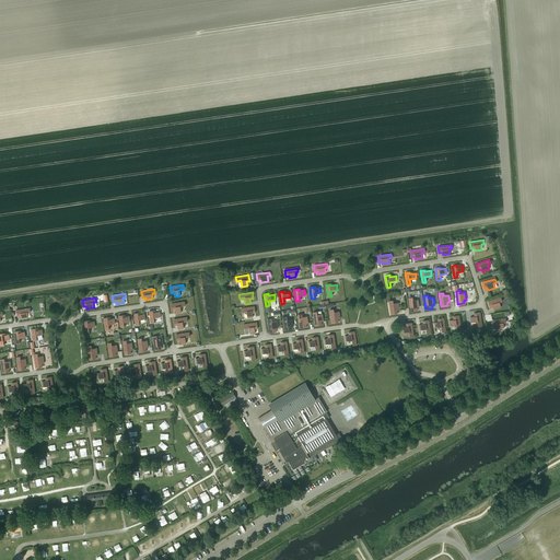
[(412,298),(408,298),(410,312),(417,311),(417,307),(419,306),(418,300),(412,300),(412,298)]
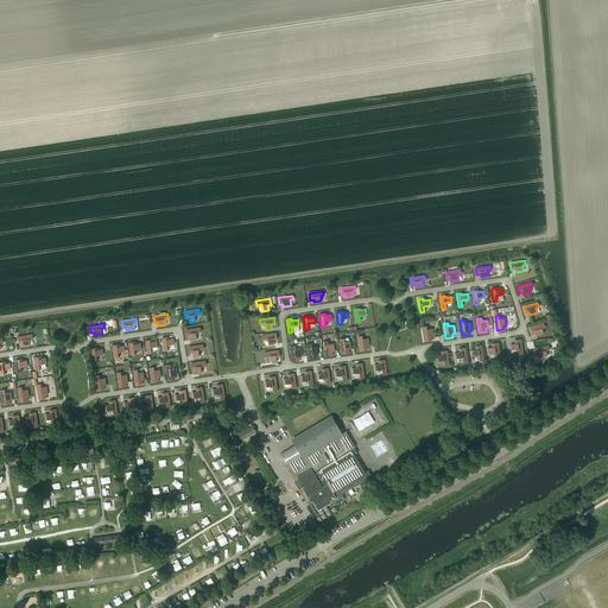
[(544,323),(530,328),(532,334),(536,333),(536,336),(544,334),(542,328),(545,327),(544,323)]
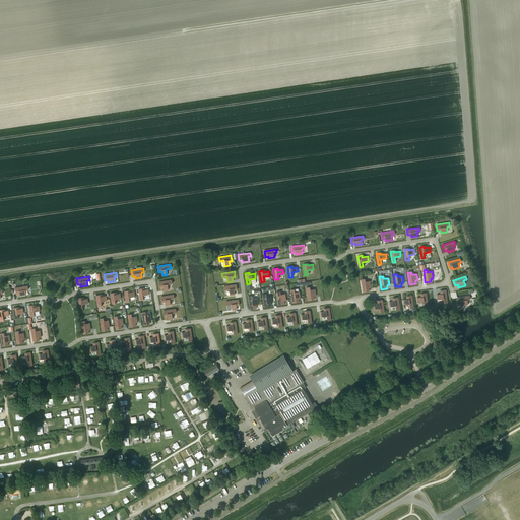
[(363,291),(369,290),(369,287),(371,287),(370,280),(365,281),(365,278),(361,279),(363,291)]
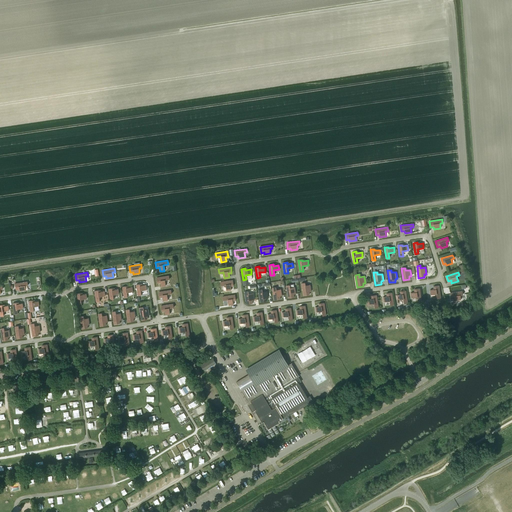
[(165,280),(169,279),(169,276),(157,277),(157,283),(160,282),(161,286),(166,286),(165,280)]
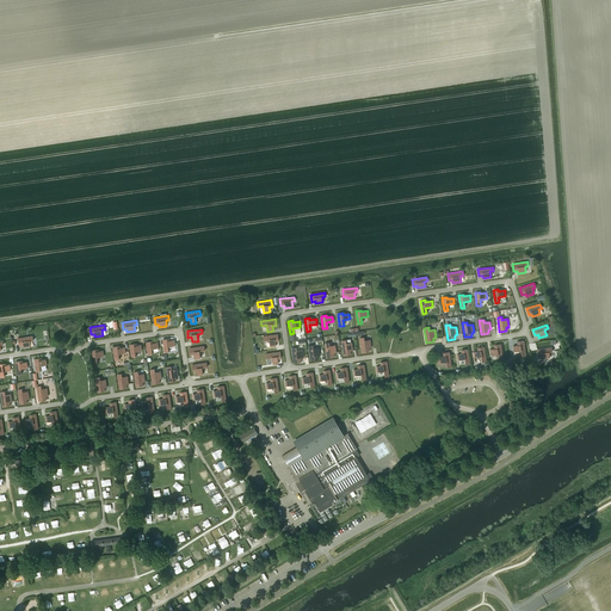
[(277,334),(263,337),(264,340),(269,340),(270,347),(276,346),(275,341),(278,340),(277,334)]
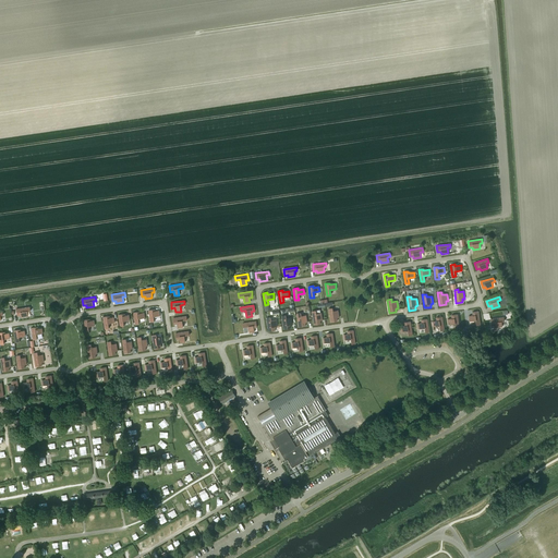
[(29,307),(16,308),(17,315),(21,315),(21,317),(28,316),(27,311),(31,311),(29,307)]
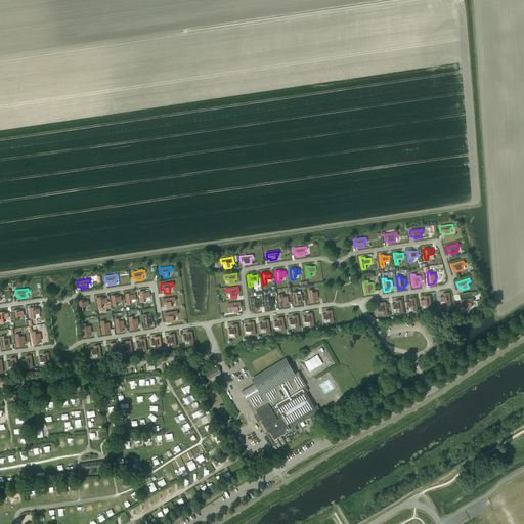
[(312,290),(308,290),(310,302),(316,301),(316,298),(318,298),(317,292),(312,292),(312,290)]
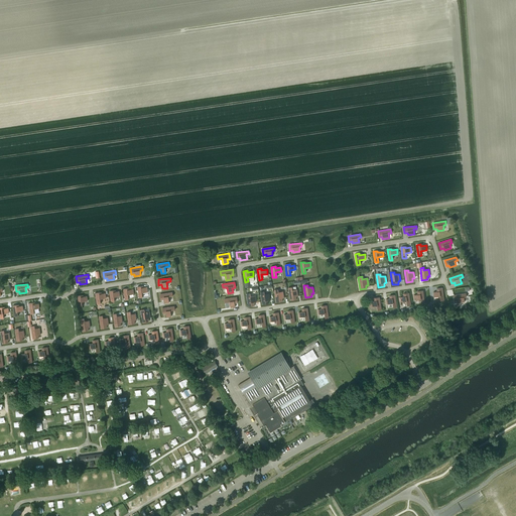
[(141,286),(137,287),(139,297),(142,297),(142,292),(147,291),(147,287),(141,288),(141,286)]
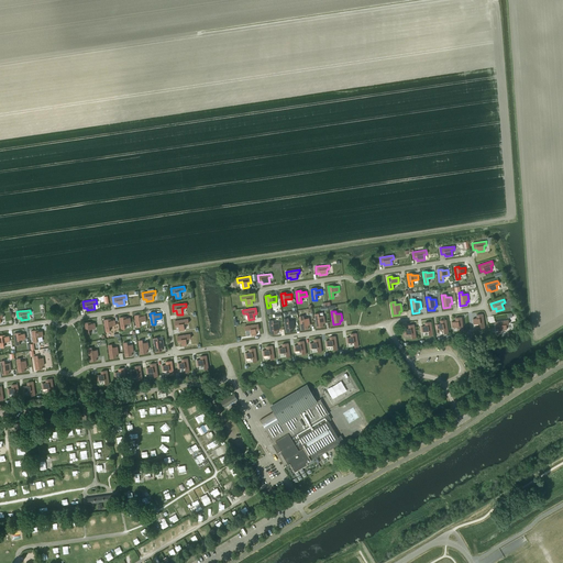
[(319,313),(315,313),(317,328),(323,327),(322,323),(324,322),(324,316),(319,317),(319,313)]
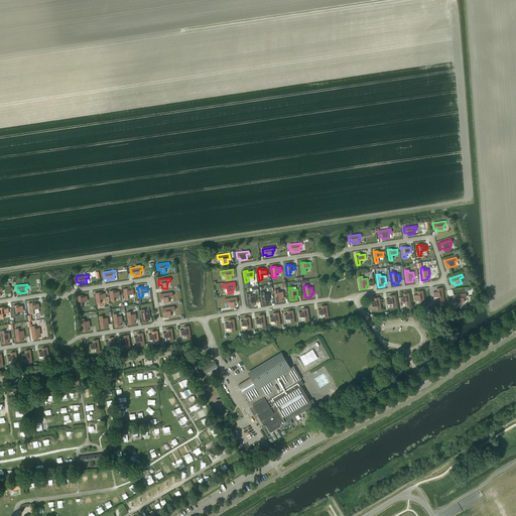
[(127,288),(123,289),(125,299),(128,299),(128,294),(134,293),(133,289),(128,290),(127,288)]
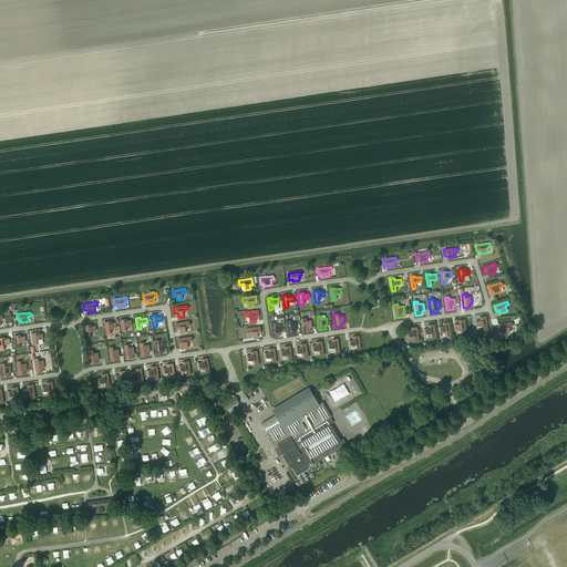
[(486,317),(480,317),(481,320),(476,321),(476,327),(483,326),(484,330),(488,330),(486,317)]
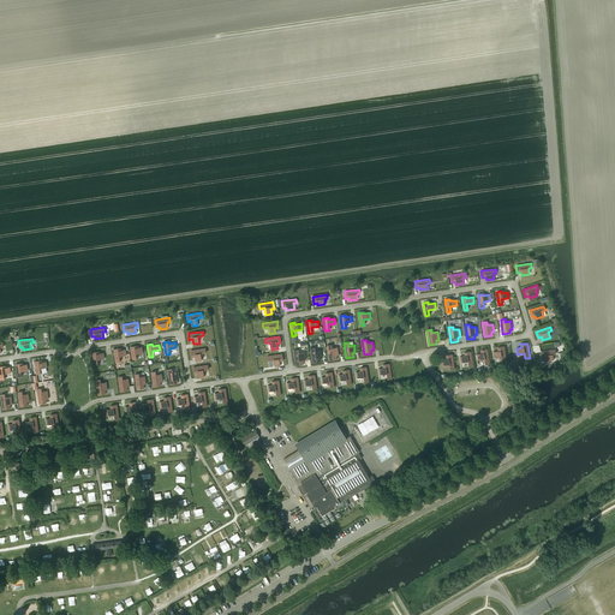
[(332,345),(327,346),(329,360),(336,359),(336,356),(339,356),(338,347),(332,348),(332,345)]
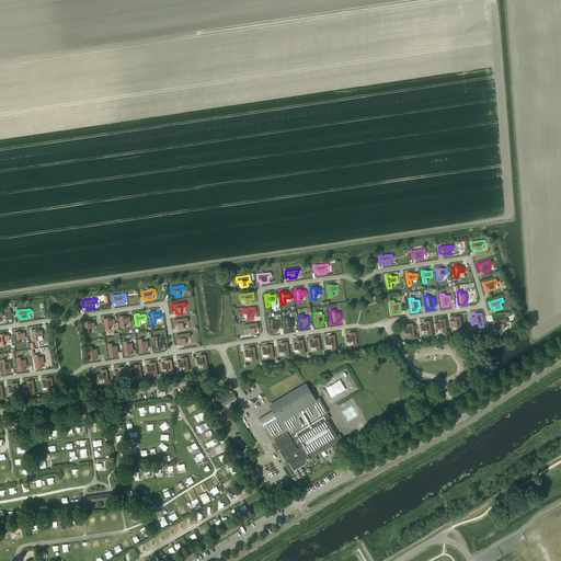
[(124,316),(118,317),(121,329),(125,328),(124,322),(130,322),(129,317),(124,318),(124,316)]
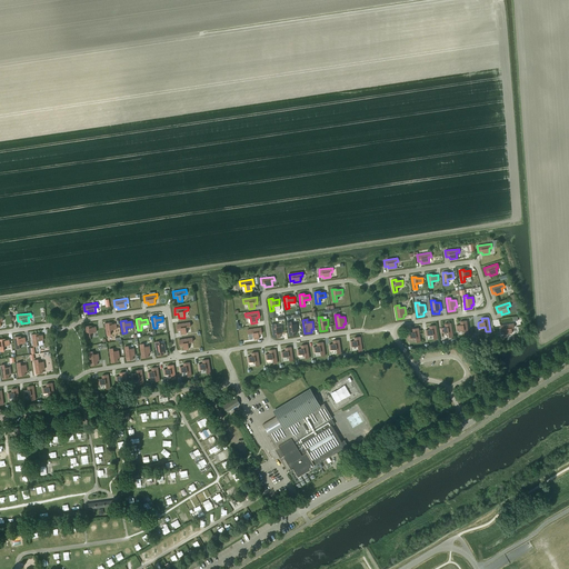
[(460,325),(456,326),(457,330),(463,330),(465,335),(468,335),(466,320),(460,321),(460,325)]
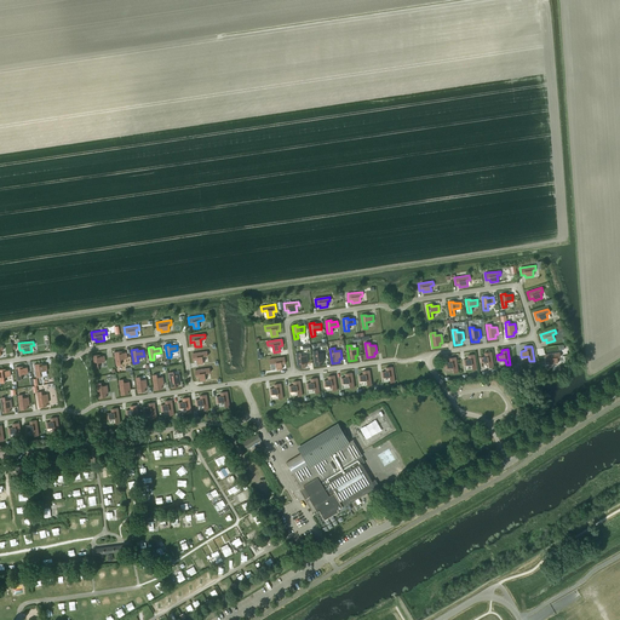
[(317,350),(313,351),(315,366),(322,365),(322,361),(325,361),(323,352),(317,354),(317,350)]
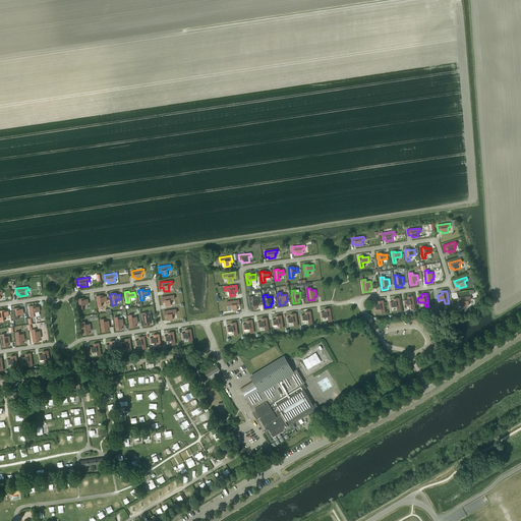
[(101,295),(97,296),(98,307),(102,306),(101,302),(107,301),(106,296),(101,297),(101,295)]
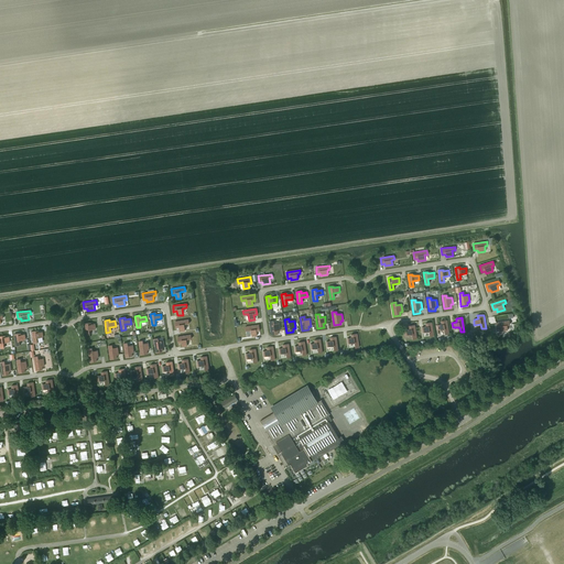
[(188,320),(175,322),(176,327),(179,327),(180,332),(185,331),(184,324),(188,323),(188,320)]
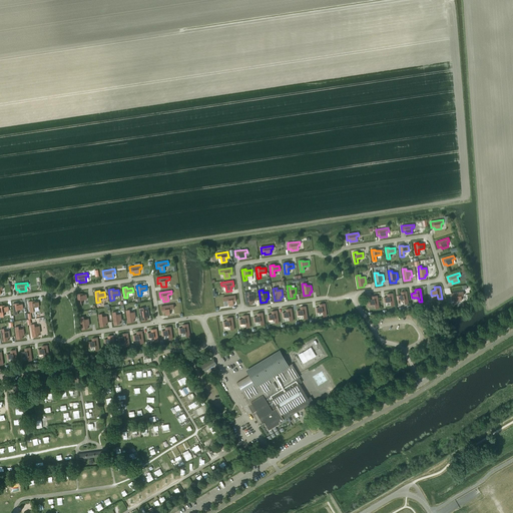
[(402,295),(398,296),(398,301),(404,300),(405,304),(408,304),(407,291),(401,292),(402,295)]
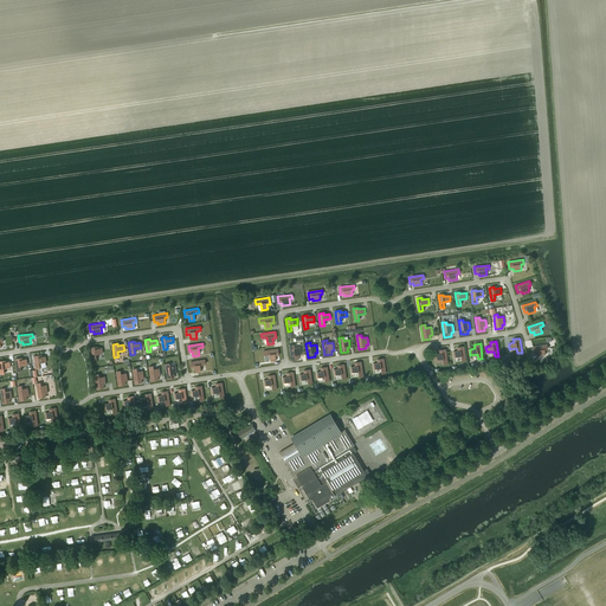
[(294,345),(289,346),(291,360),(298,359),(298,355),(301,355),(300,347),(294,348),(294,345)]
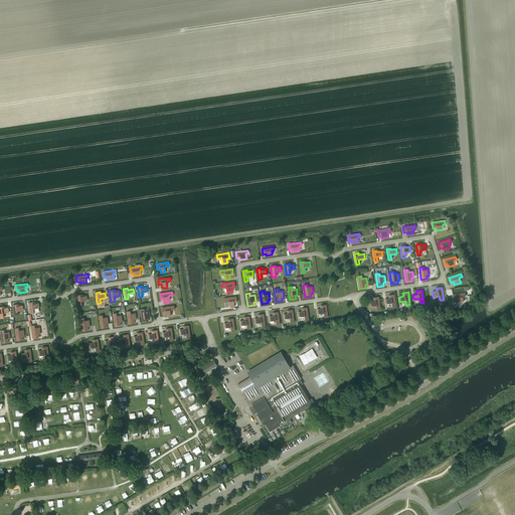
[(465,293),(453,295),(454,301),(457,300),(457,303),(464,302),(463,297),(466,297),(465,293)]
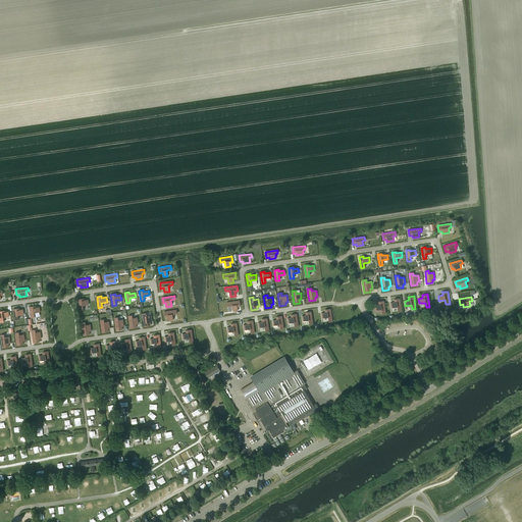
[(83,305),(89,304),(88,300),(83,301),(82,299),(77,300),(80,310),(84,310),(83,305)]
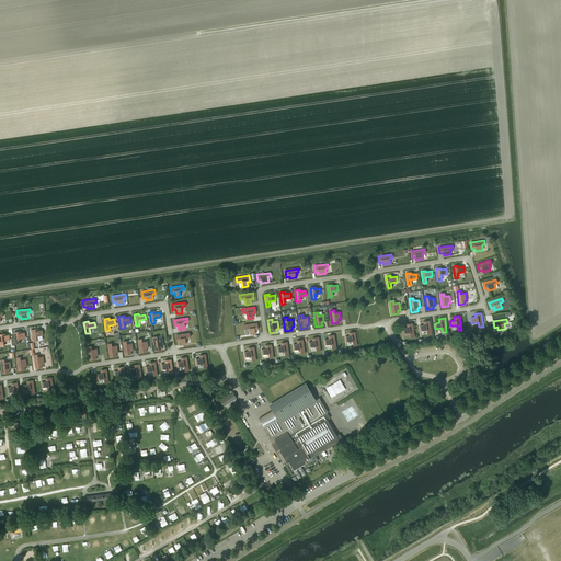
[(424,324),(420,325),(421,331),(426,330),(427,334),(432,334),(430,321),(423,321),(424,324)]
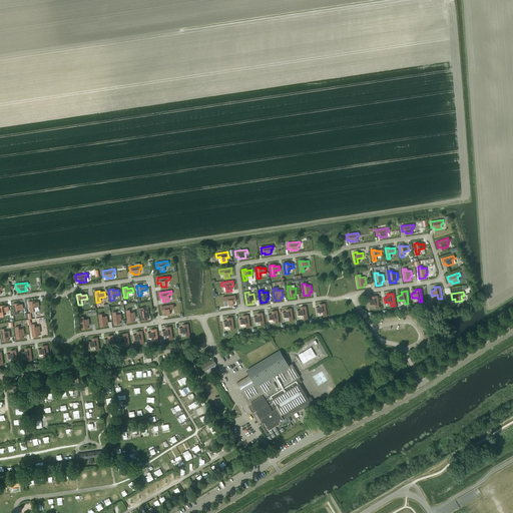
[(235,296),(222,298),(223,301),(228,300),(228,306),(233,306),(233,302),(235,301),(235,296)]
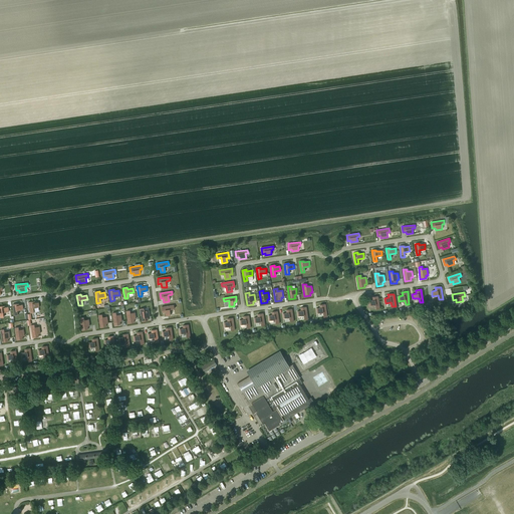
[(377,296),(372,297),(372,300),(368,300),(369,305),(375,304),(376,309),(379,308),(377,296)]
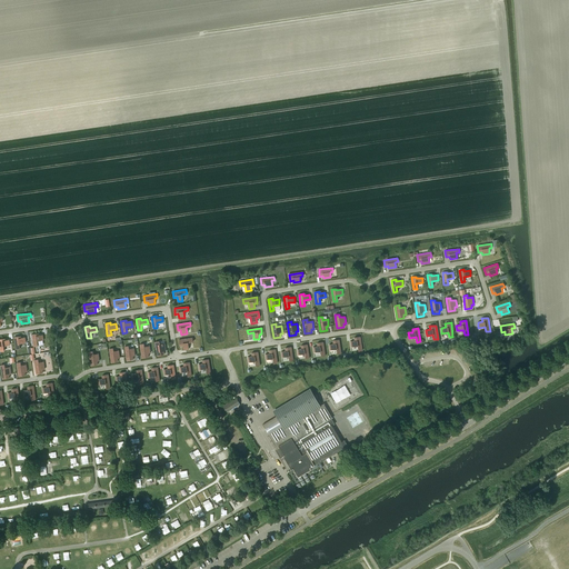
[(37,333),(32,335),(33,347),(38,346),(37,340),(43,340),(42,335),(37,336),(37,333)]
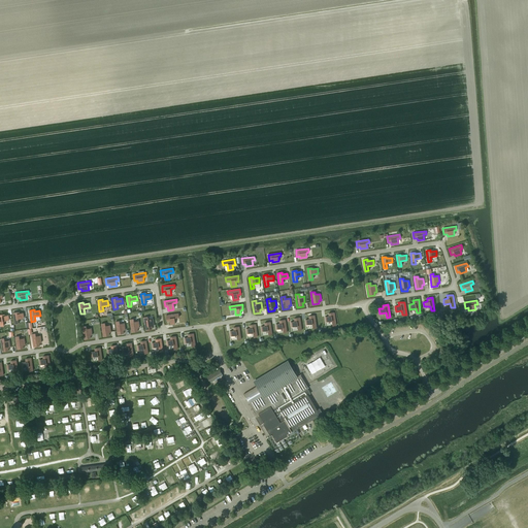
[(18,312),(13,312),(14,324),(19,323),(18,319),(24,318),(23,312),(18,314),(18,312)]
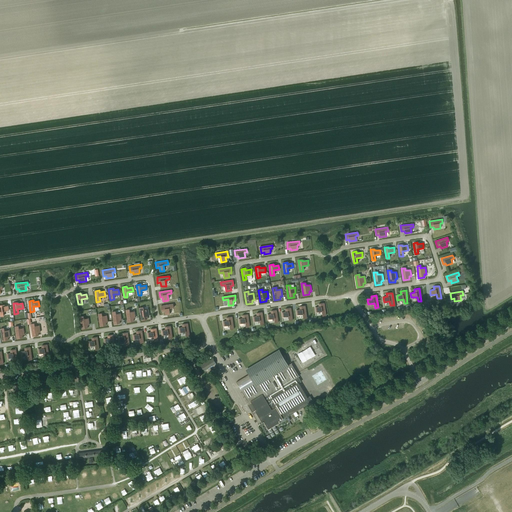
[(326,315),(324,303),(319,304),(319,307),(315,307),(316,312),(322,311),(322,315),(326,315)]
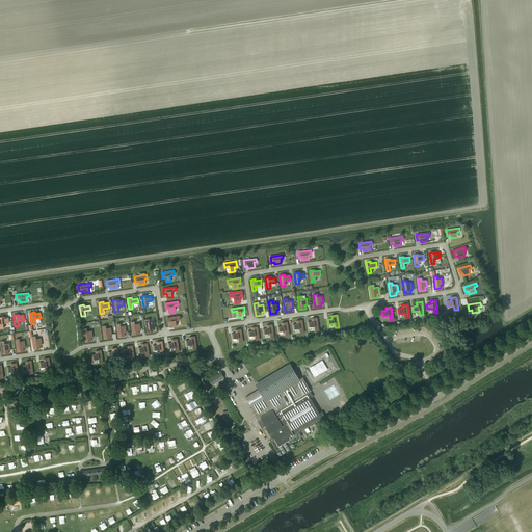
[(180,316),(167,318),(168,323),(171,323),(171,327),(177,326),(176,320),(181,319),(180,316)]
